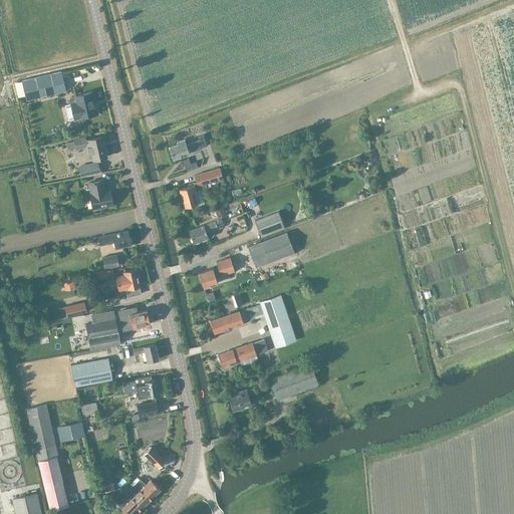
[(27,100),(66,91),(61,71),(22,80),(27,100)]
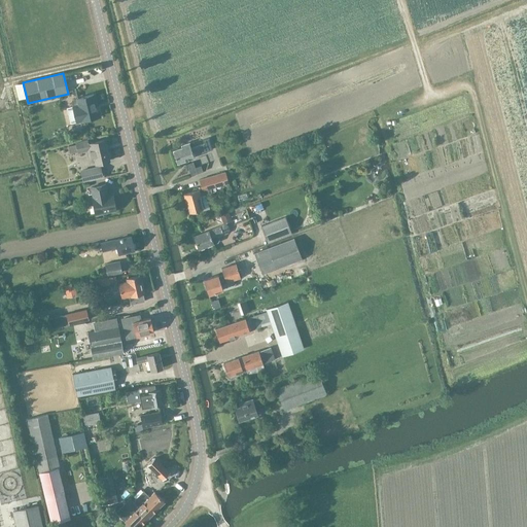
[(75,106),(73,106),(77,121),(82,120),(82,121),(89,119),(99,117),(94,95),(77,99),(77,100),(74,100),(75,106)]
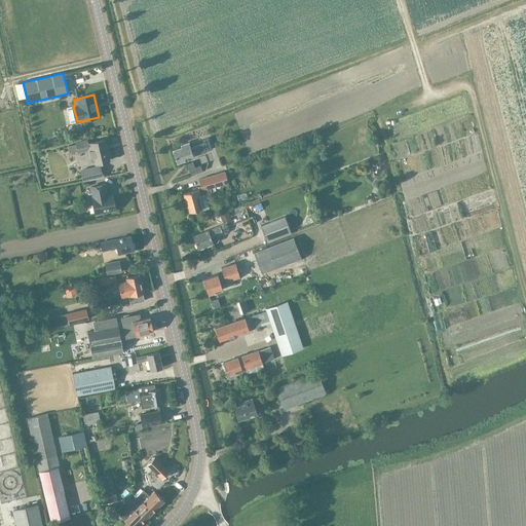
[(213,149),(209,138),(202,140),(203,144),(190,148),(189,143),(181,145),(182,147),(173,150),(177,163),(194,157),(193,155),(198,154),(213,149)]
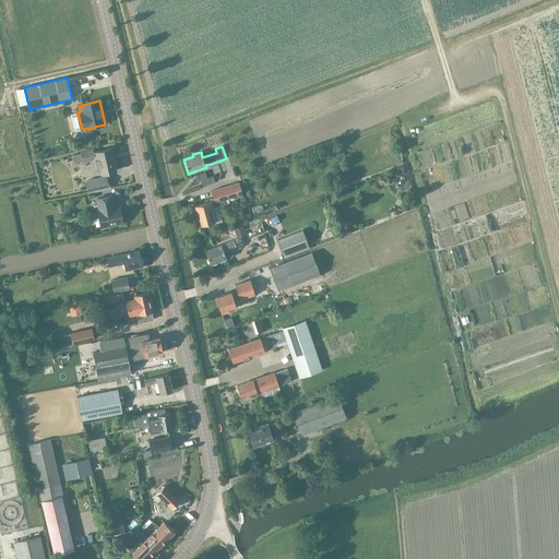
[(93,150),(80,153),(82,162),(93,159),(95,168),(99,167),(102,174),(116,170),(111,149),(94,153),(93,150)]
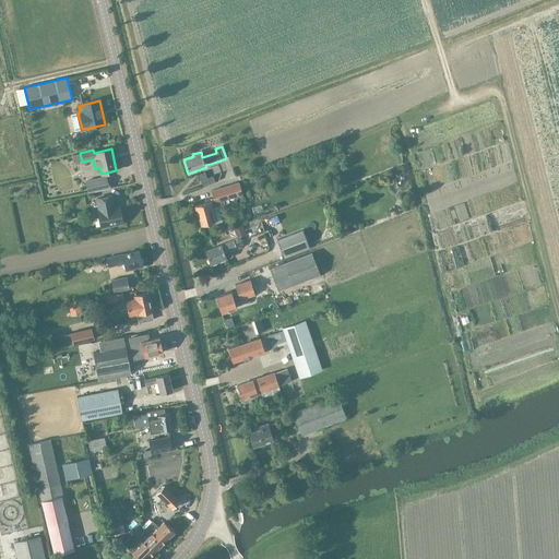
[(88,192),(108,188),(106,177),(86,181),(88,192)]
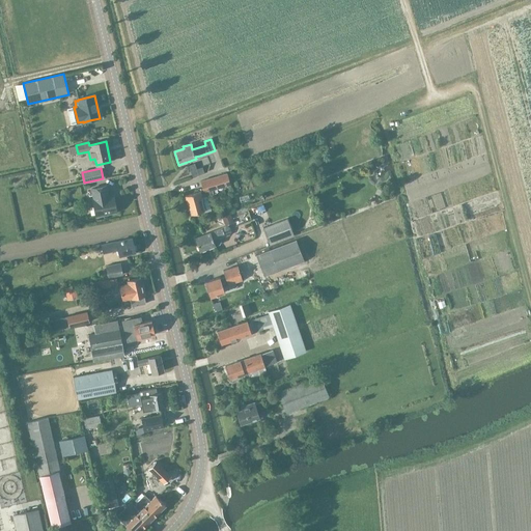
[(201,191),(185,196),(190,215),(204,211),(201,198),(213,194),(212,189),(230,184),(227,174),(220,176),(220,175),(201,182),(203,188),(200,189),(201,191)]
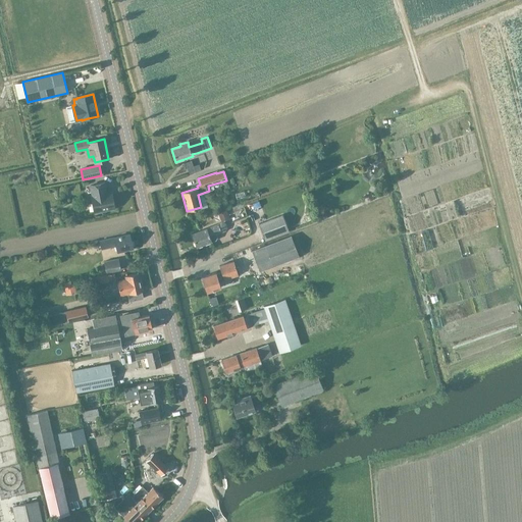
[(95,212),(114,208),(111,192),(106,194),(104,183),(91,186),(93,196),(91,196),(95,212)]
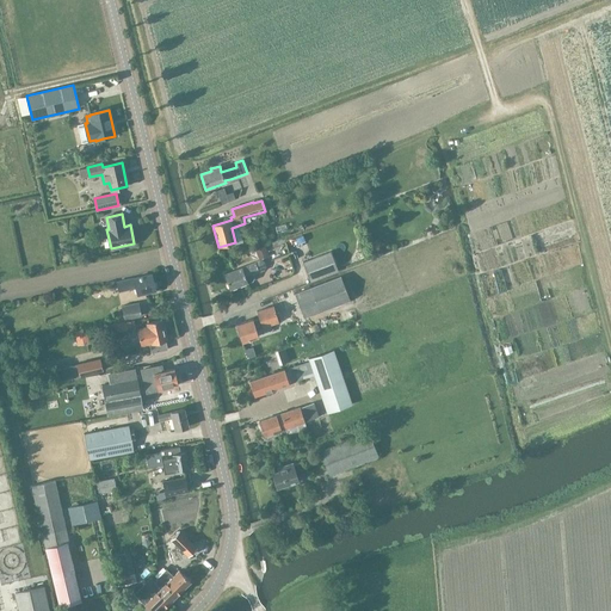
[(284,240),(278,242),(284,254),(289,252),(284,240)]
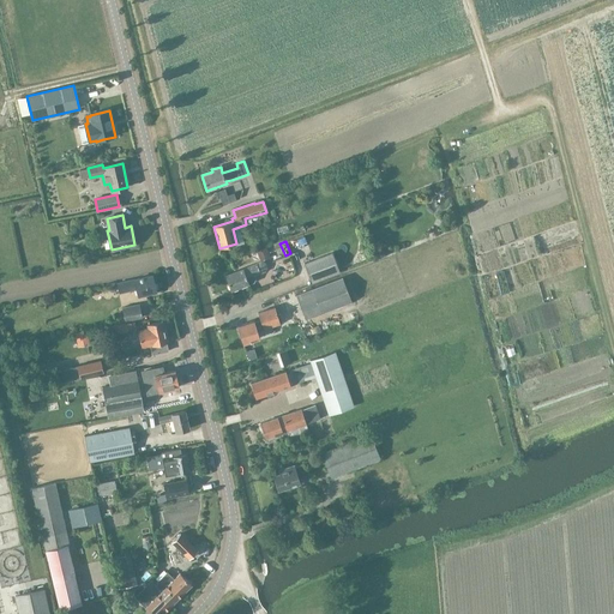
[(311,282),(339,271),(332,253),(305,264),(311,282)]
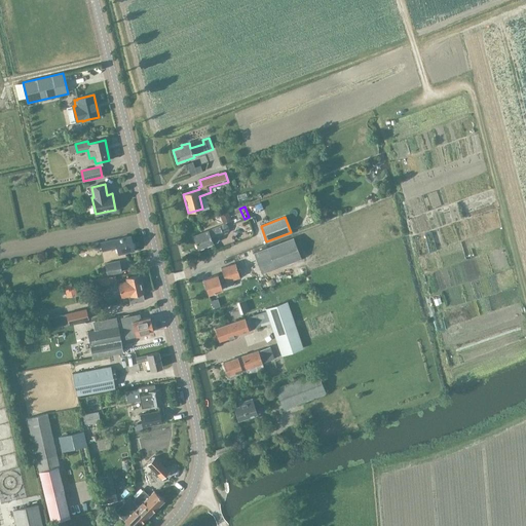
[(220,226),(193,236),(198,249),(218,241),(219,238),(218,235),(223,233),(220,226)]
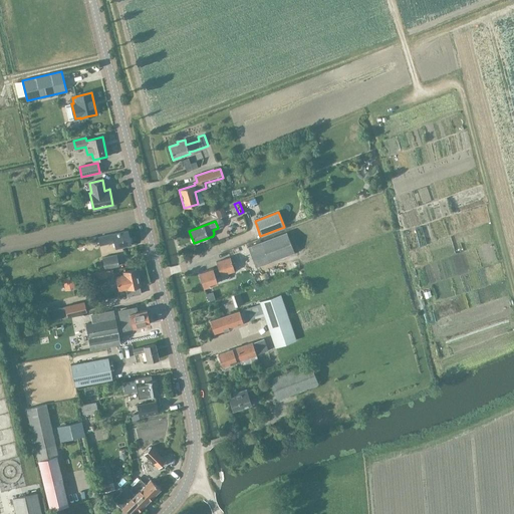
[(115,248),(131,244),(127,231),(97,237),(99,245),(114,242),(115,248)]
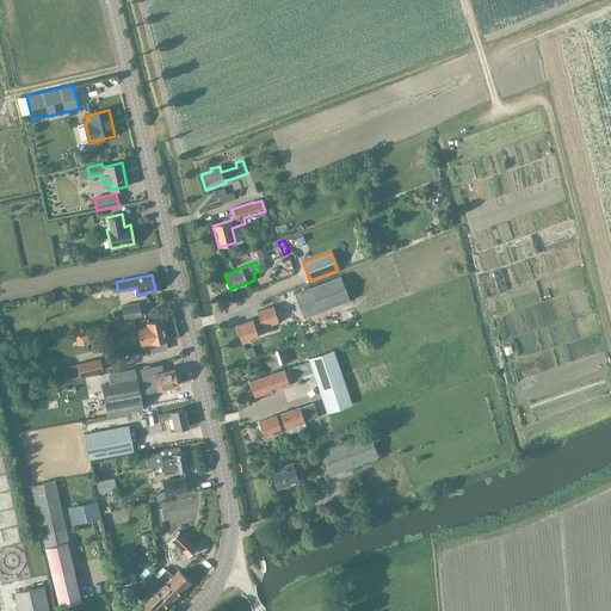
[(340,277),(295,294),(310,333),(356,315),(340,277)]
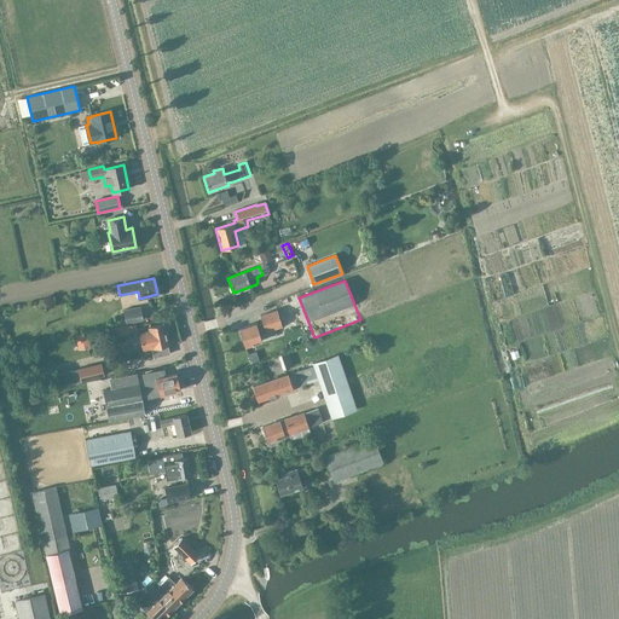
[(104,293),(111,290),(109,282),(100,284),(104,293)]
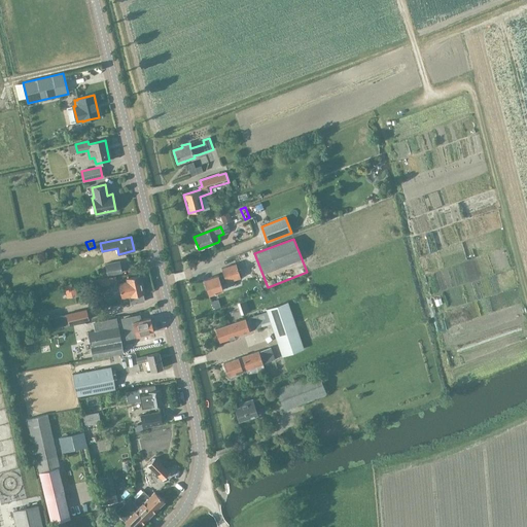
[(119,261),(105,265),(107,276),(121,273),(119,261)]
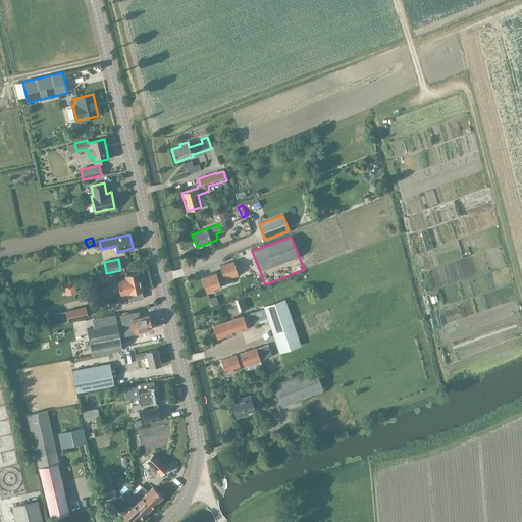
[(238,275),(233,261),(219,266),(221,272),(216,273),(216,272),(202,277),(206,292),(221,288),(219,281),(238,275)]
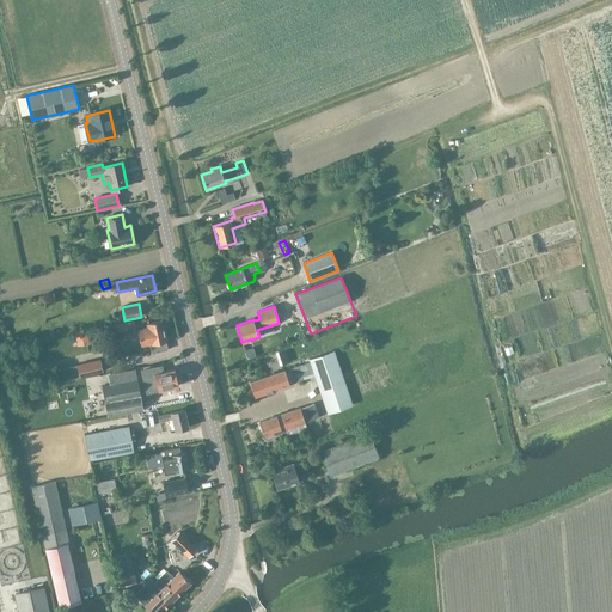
[(148,328),(138,330),(141,346),(150,344),(152,354),(167,350),(165,342),(167,341),(163,320),(147,324),(148,328)]
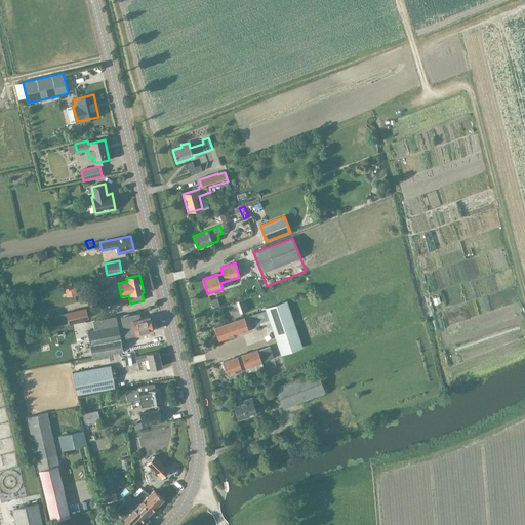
[(126,295),(112,299),(114,310),(129,306),(126,295)]
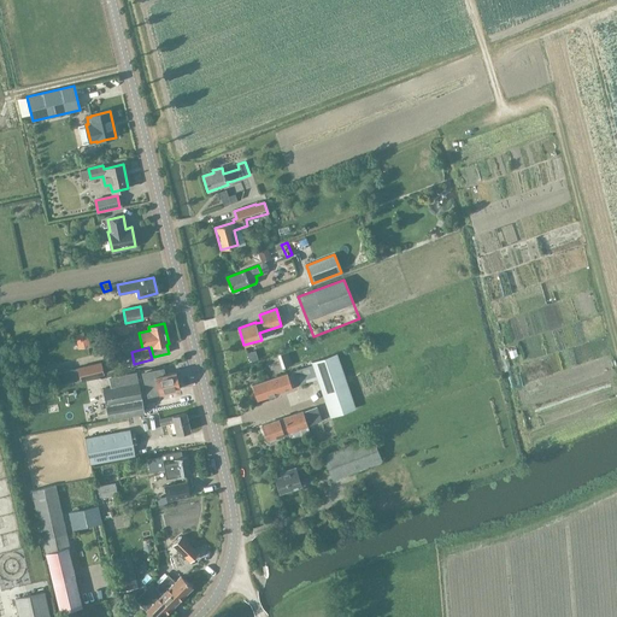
[(287,374),(252,385),(257,400),(292,388),(306,383),(305,382),(317,378),(321,389),(346,381),(336,353),(311,362),(312,364),(300,369),(287,374)]
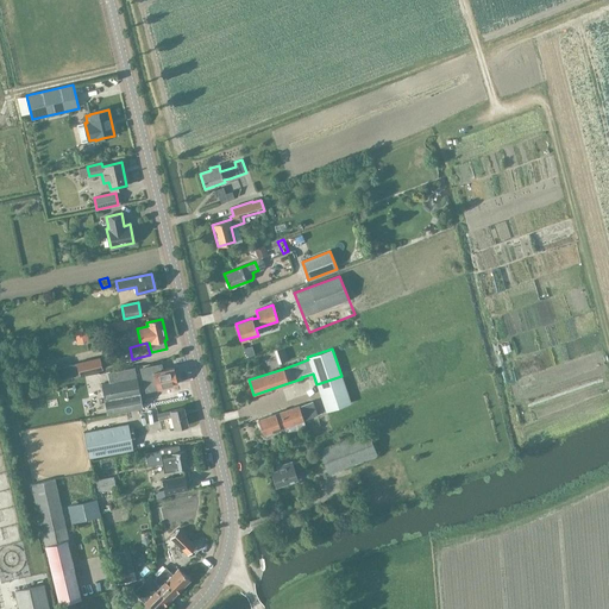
[(100,358),(76,363),(79,375),(102,370),(100,358)]
